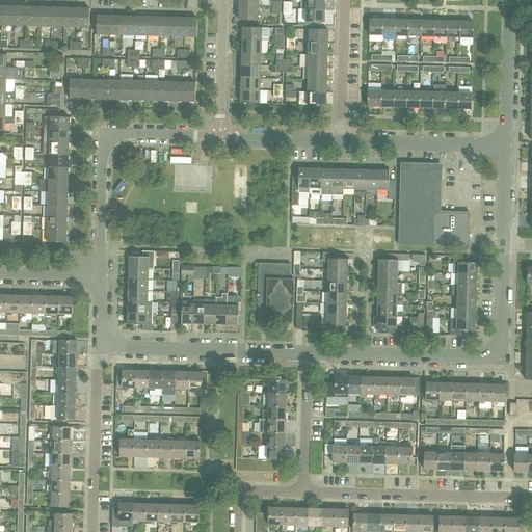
[(301,0),(301,9),(306,9),(324,9),(324,0),(301,0)]
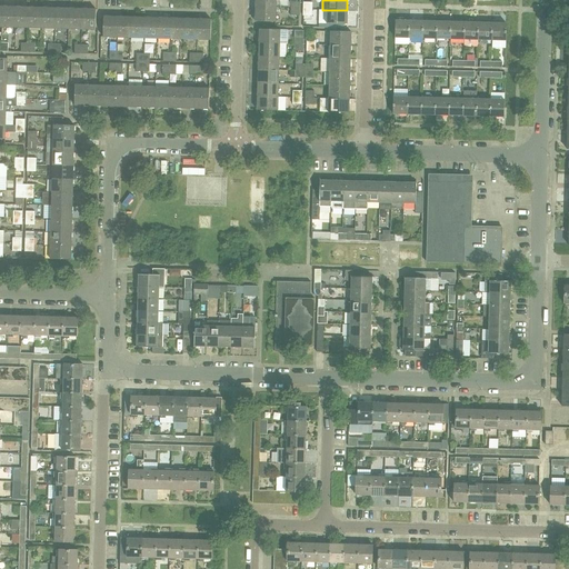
[(16,7),(2,7),(2,27),(16,27),(16,7)]
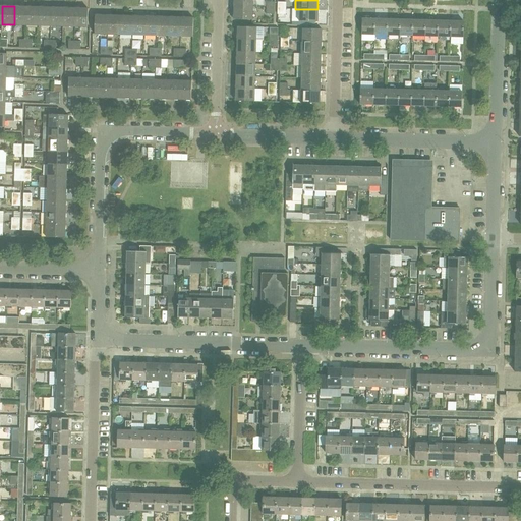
[(26,6),(14,6),(14,24),(26,25),(26,6)]
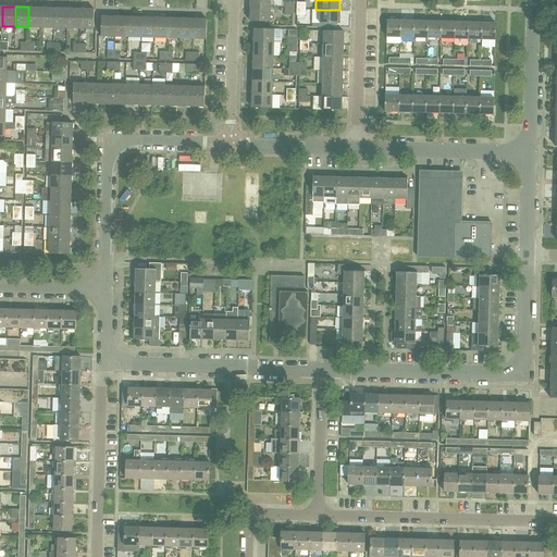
[(41,8),(28,7),(28,27),(41,27),(41,8)]
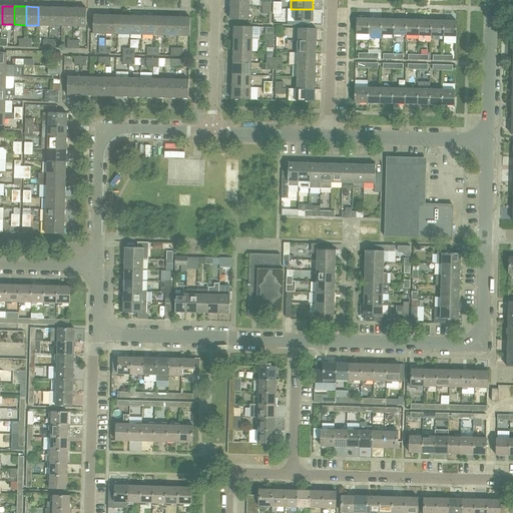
[(50,7),(38,7),(38,25),(50,25),(50,7)]
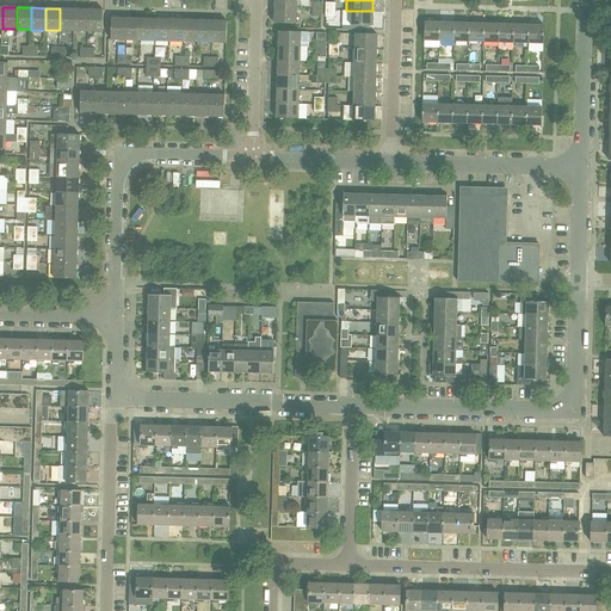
[(74,8),(60,8),(60,30),(74,31),(74,8)]
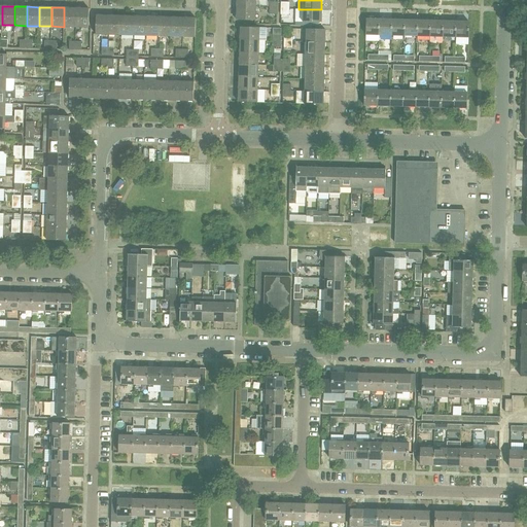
[(64,27),(76,27),(77,8),(64,7),(64,27)]
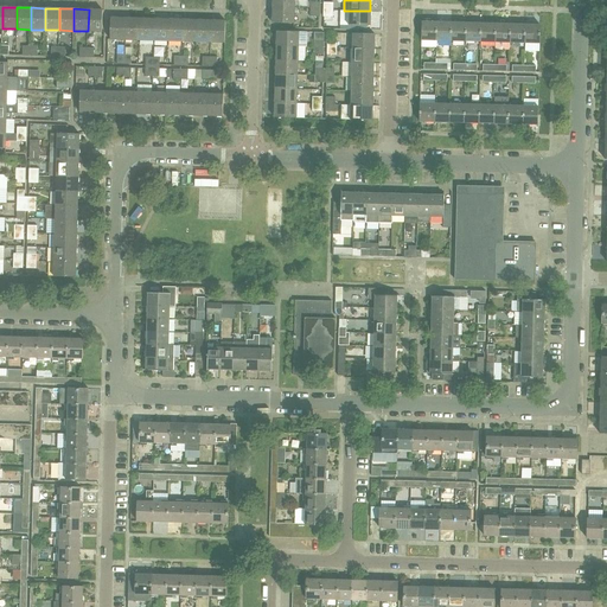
[(295,24),(295,8),(273,8),(273,23),(295,24)]
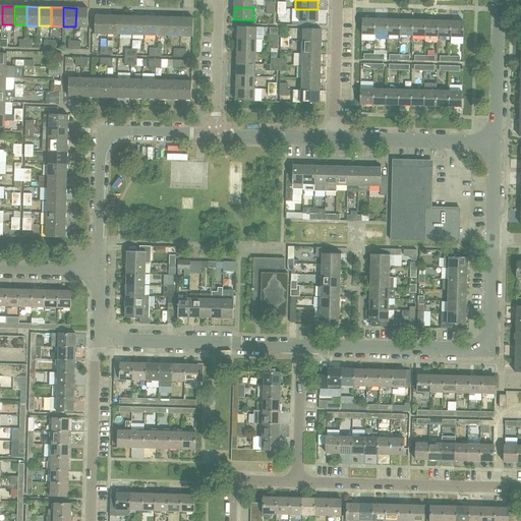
[(89,8),(76,8),(75,26),(88,27),(89,8)]
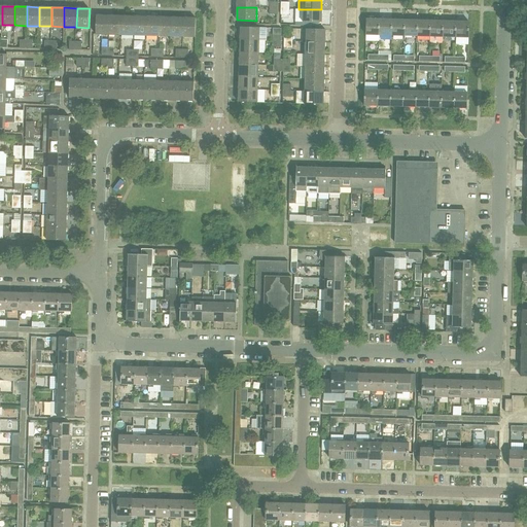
[(321,22),(321,9),(303,9),(299,9),(296,9),(296,22),(295,22),(295,26),(307,26),(307,22),(321,22)]
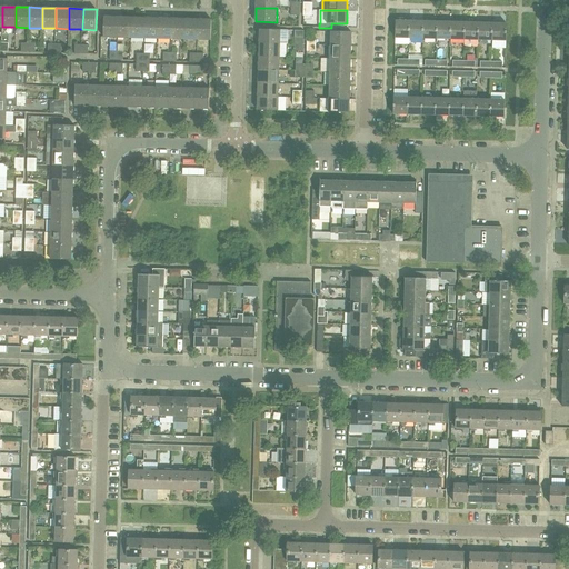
[(103,37),(118,37),(119,17),(105,17),(103,37)]
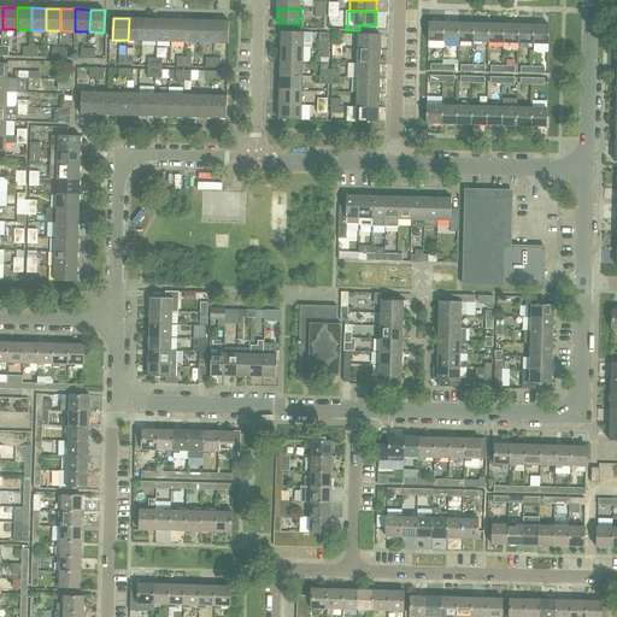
[(144,18),(129,18),(128,40),(142,41),(144,18)]
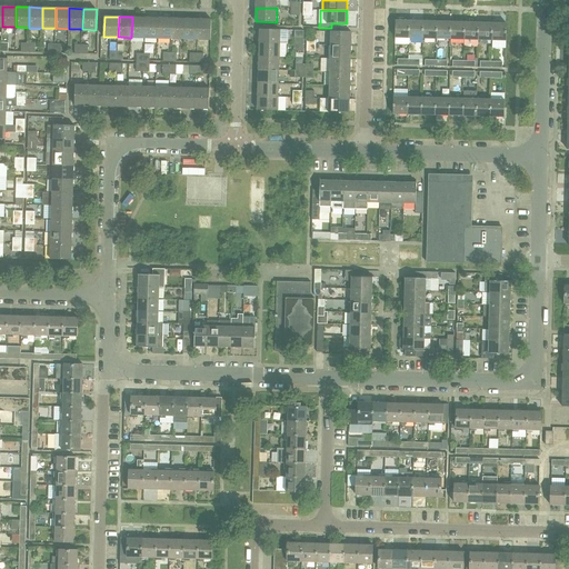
[(131,38),(145,38),(145,18),(132,17),(131,38)]
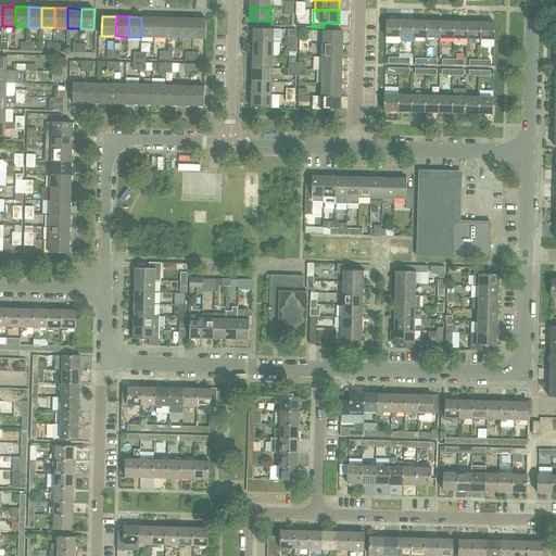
[(154,17),(141,17),(141,37),(154,37),(154,17)]
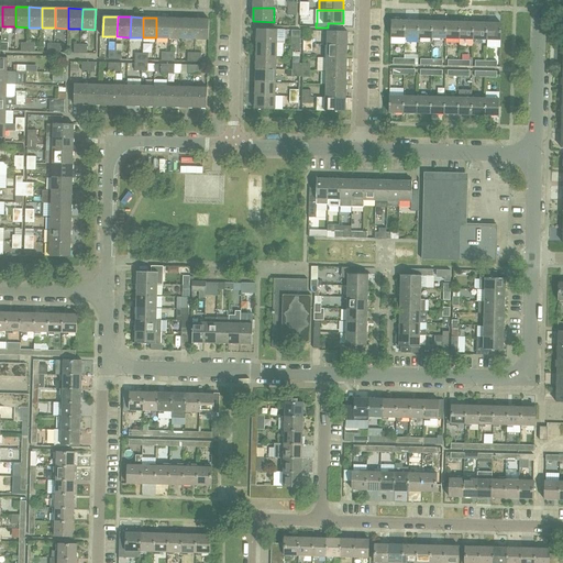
[(169,39),(169,18),(156,18),(156,37),(169,39)]
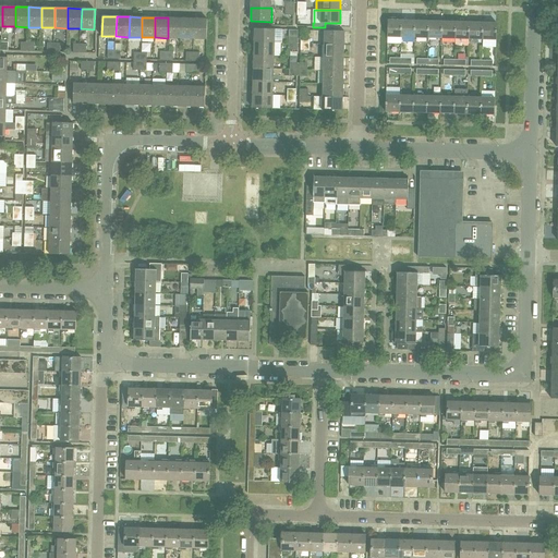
[(181,19),(168,17),(168,38),(181,38),(181,19)]
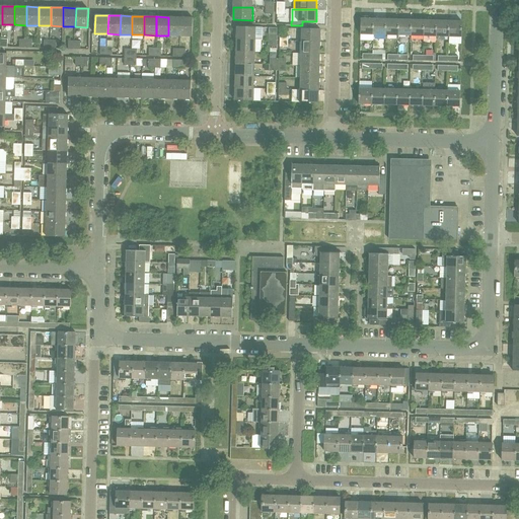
[(168,17),(168,35),(180,35),(180,17),(168,17)]
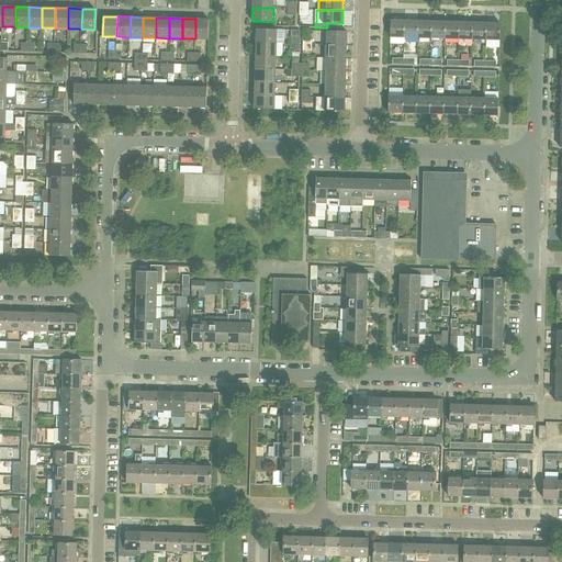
[(209,19),(195,19),(195,38),(209,40),(209,19)]
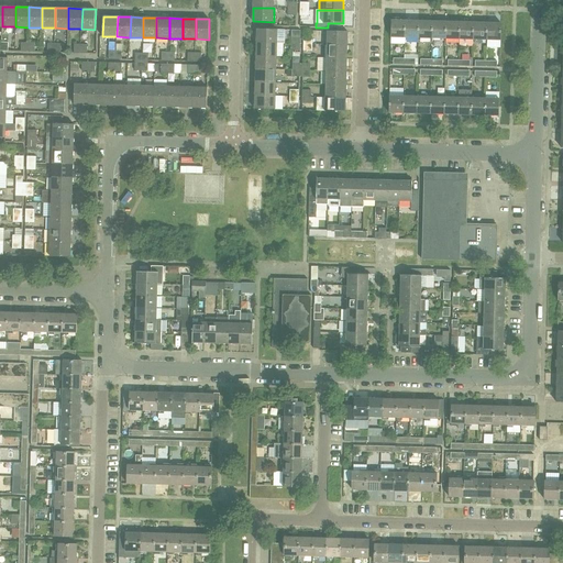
[(390,37),(405,37),(405,21),(392,20),(390,37)]
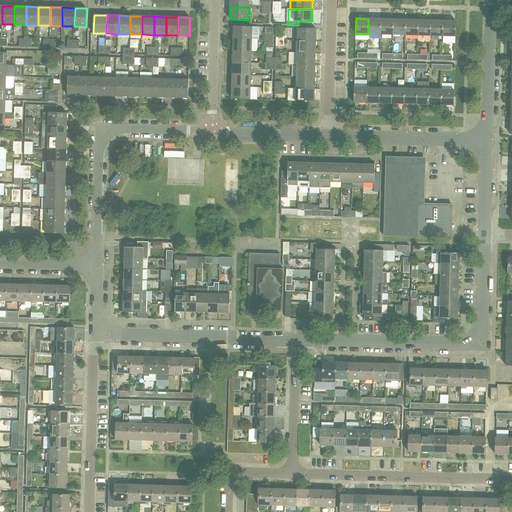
[(381,19),(368,19),(368,34),(380,34),(381,19)]
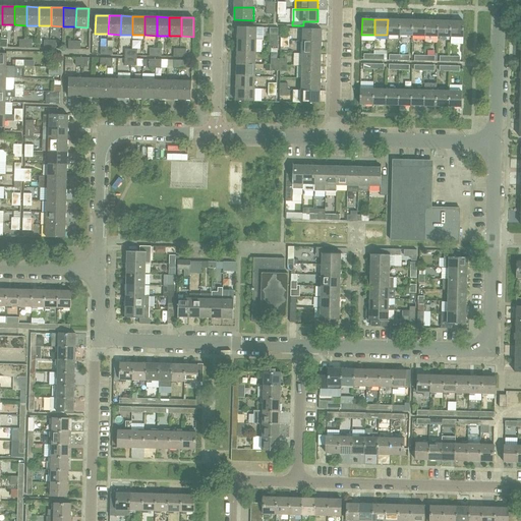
[(387,35),(400,36),(400,19),(388,19),(387,35)]
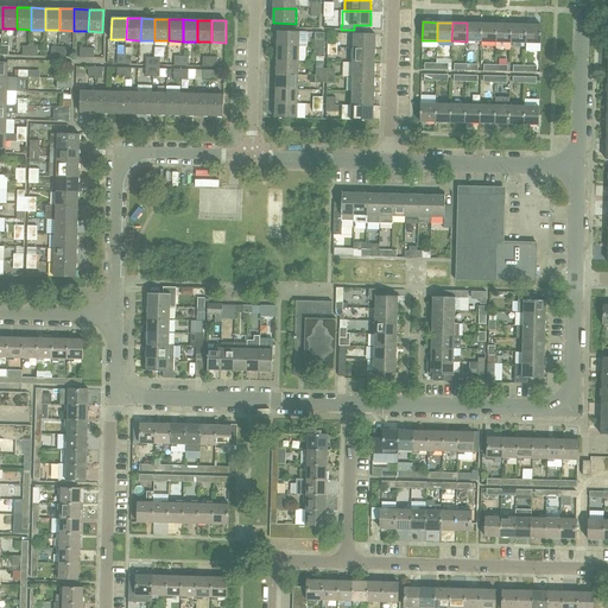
[(482,24),(467,23),(467,42),(481,42),(482,24)]
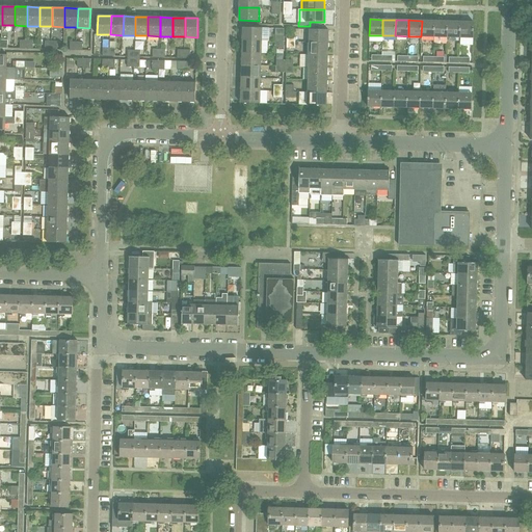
[(422,21),(421,36),(434,36),(434,21),(422,21)]
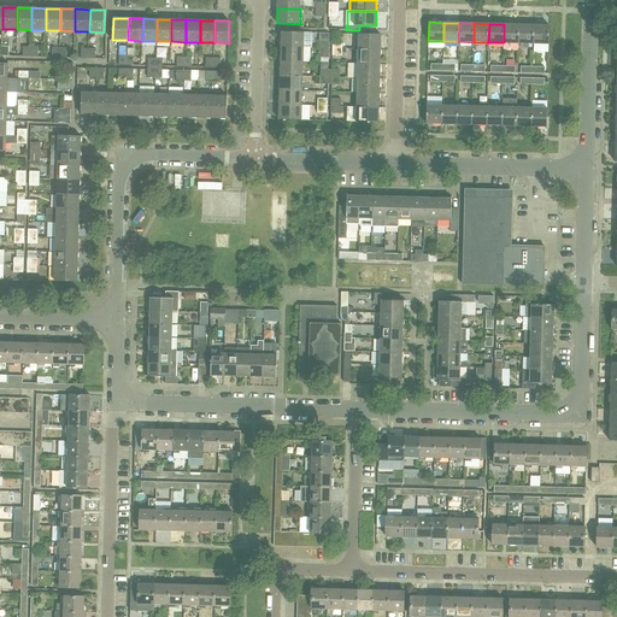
[(519,24),(504,24),(504,42),(518,42),(519,24)]
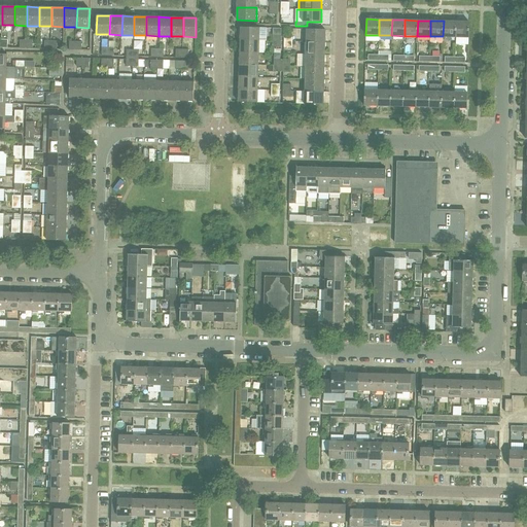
[(456,21),(444,21),(443,36),(456,37),(456,21)]
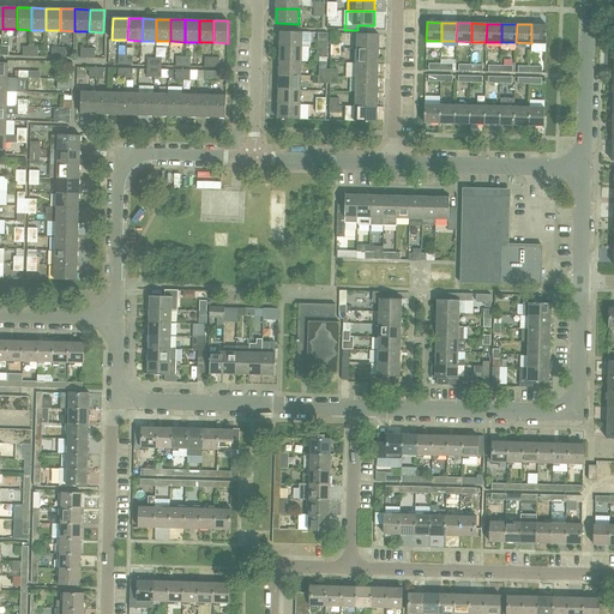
[(531,43),(546,43),(546,25),(531,24),(531,43)]
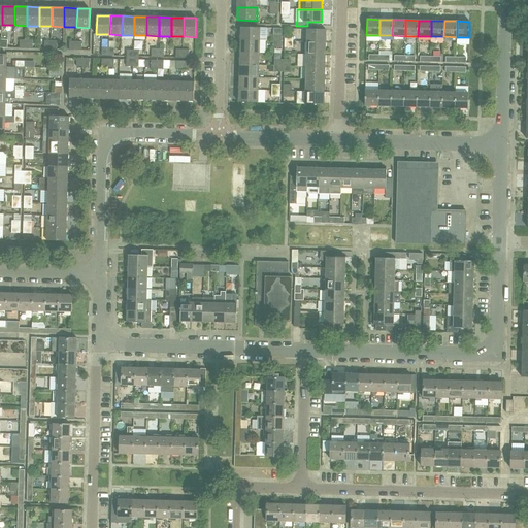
[(240,40),(260,40),(260,28),(241,28),(240,40)]
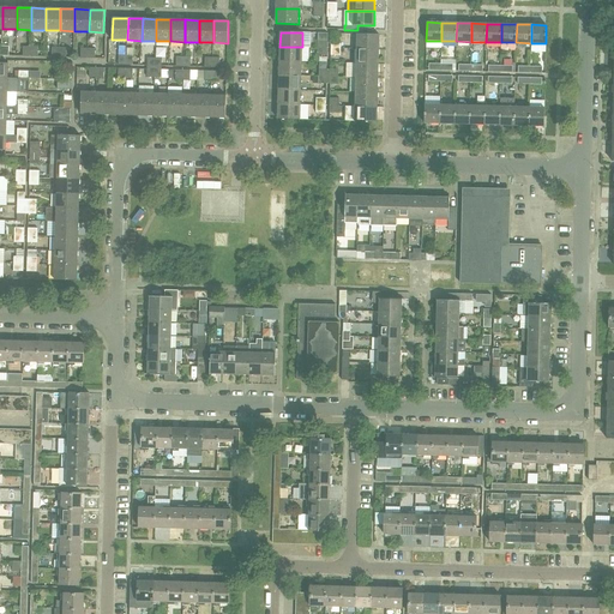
[(356,48),(379,49),(379,35),(357,34),(356,48)]
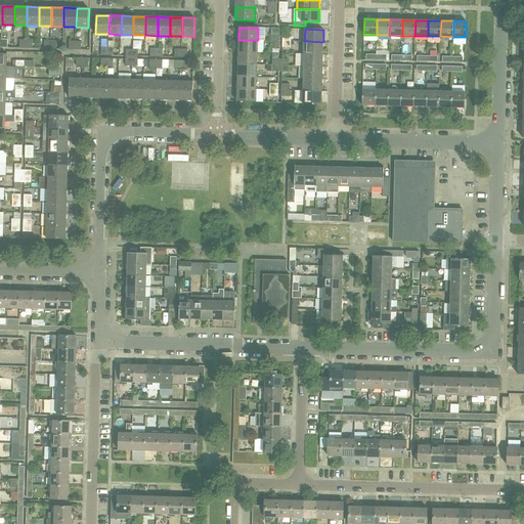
[(258,52),(258,40),(238,40),(238,52),(258,52)]
